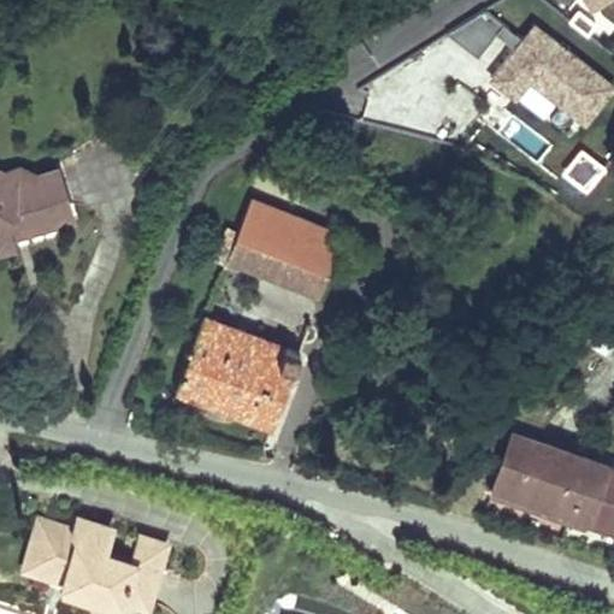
[(613,0),(580,0),(592,18),(613,3),(613,0)]
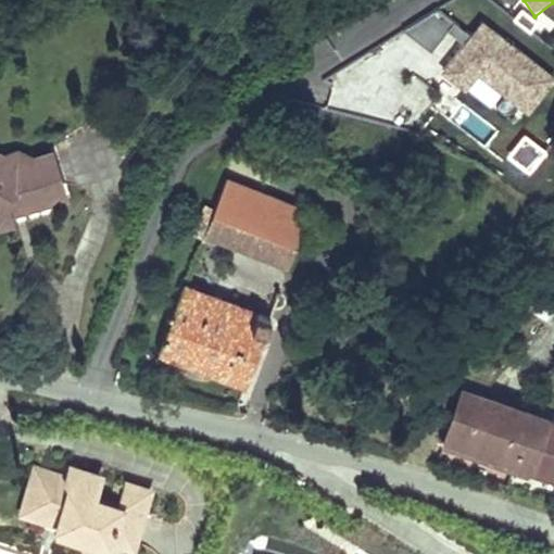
[(553,75),(481,23),(473,35),(432,7),(406,42),(523,125),(553,82),(553,75)]
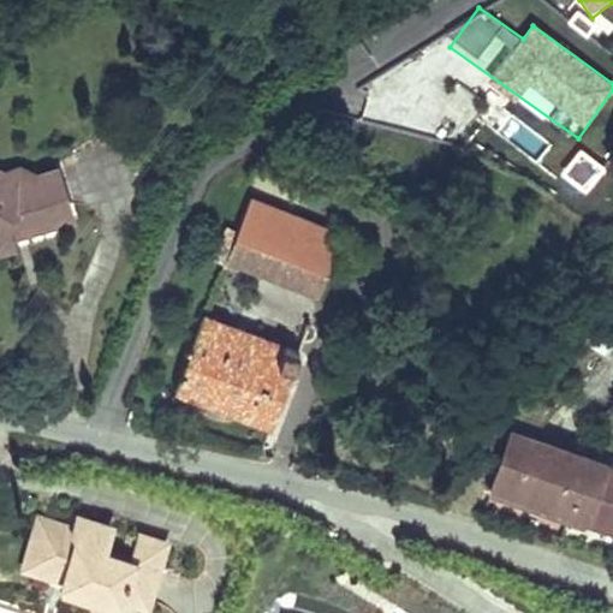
[(564,179),(591,192),(605,165),(577,152),(564,179)]
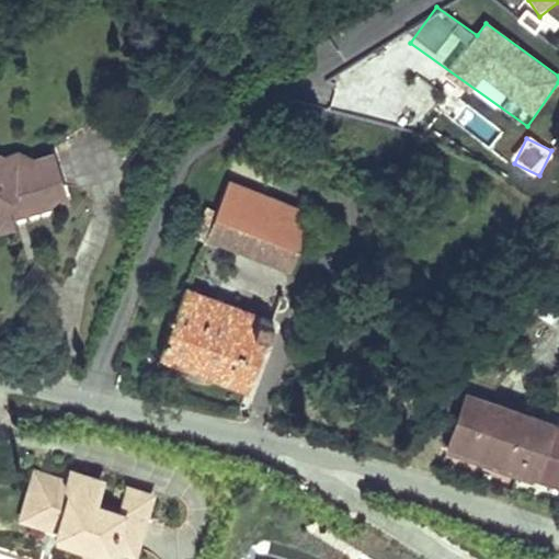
[(53,155),(20,166),(16,172),(2,164),(6,159),(0,156),(0,216),(3,219),(10,207),(20,203),(23,212),(66,198),(53,155)]
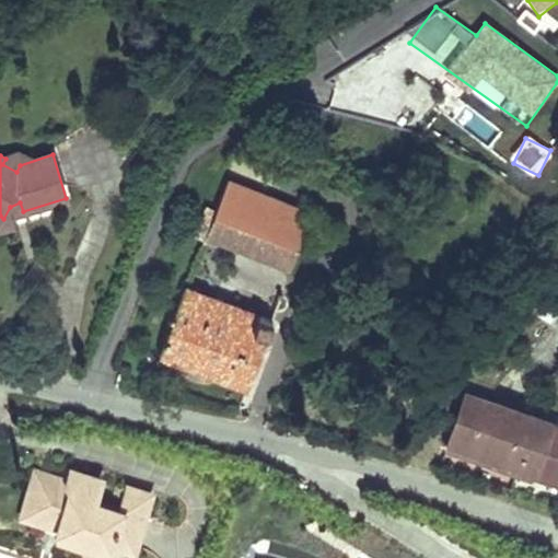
[(207,236),(294,270),(304,245),(304,244),(266,230),(279,197),(230,178),(219,207),(207,236)]
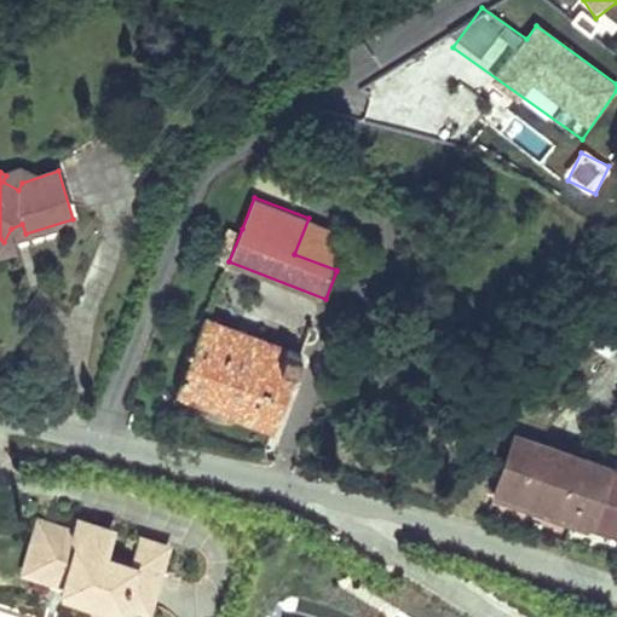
[(336,270),(336,271),(351,235),(309,218),(294,254),(336,270)]
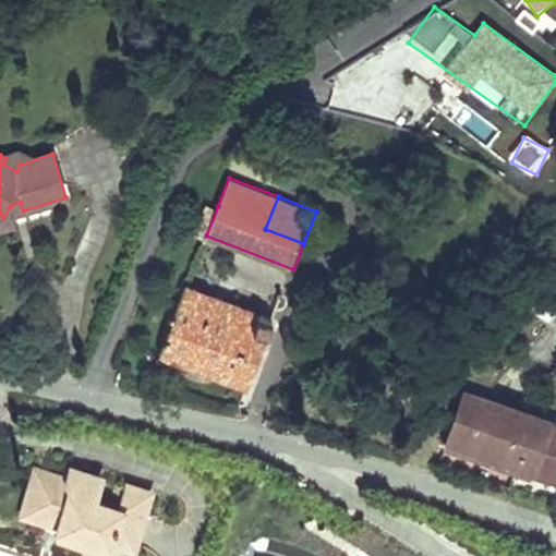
[(198,232),(206,236),(218,206),(209,203),(198,232)]
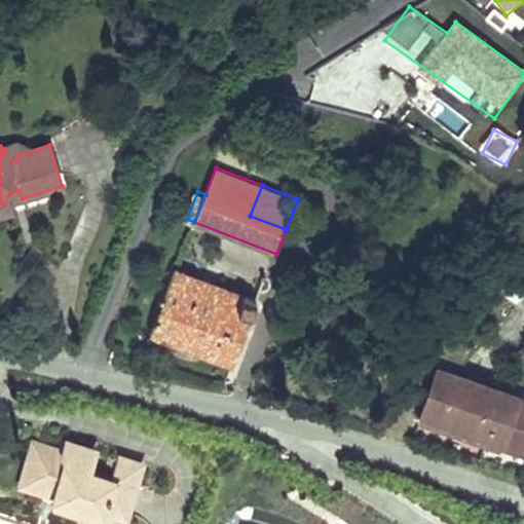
[(152,332),(235,363),(258,302),(225,290),(221,300),(199,292),(203,282),(174,271),(152,332)]
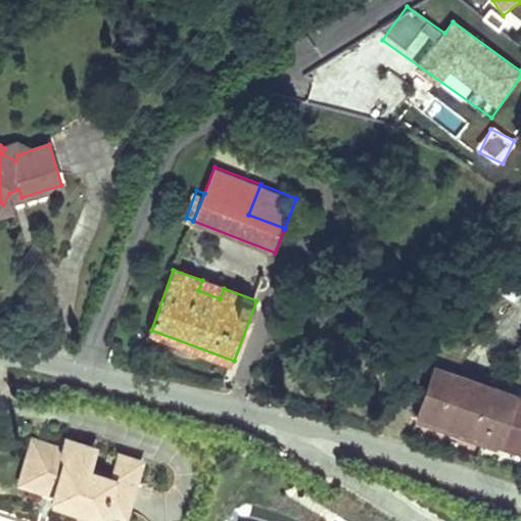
[(202,280),(198,290),(220,298),(224,288),(202,280)]
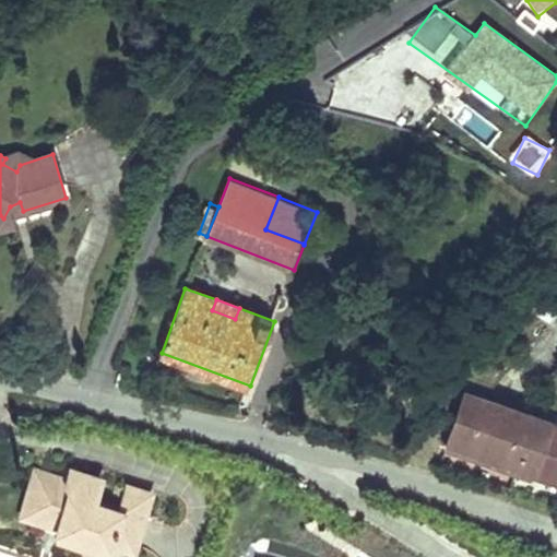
[(556,425),(465,394),(448,443),(556,481),(556,425)]
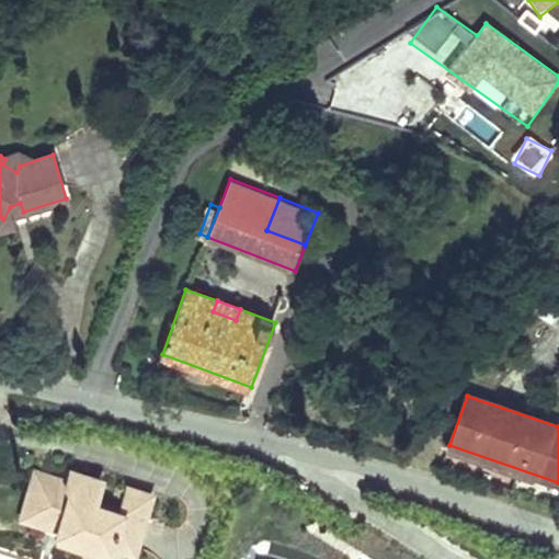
[(98,506),(105,481),(70,470),(67,480),(33,469),(16,524),(55,535),(53,544),(105,558),(115,558),(116,557),(121,558),(137,558),(157,497),(127,488),(120,513),(98,506)]
